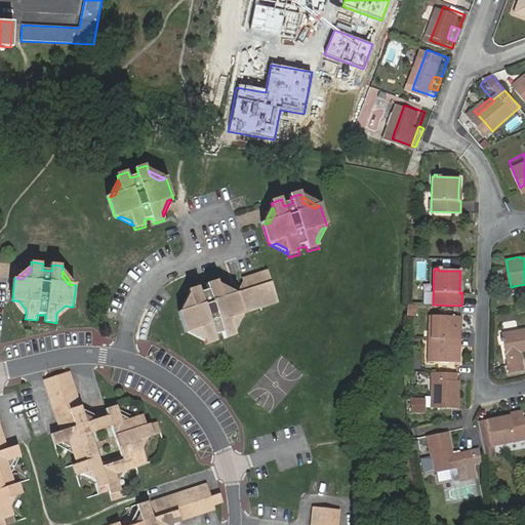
[(188,292),(190,296),(191,301),(186,312),(179,313),(187,334),(190,333),(194,332),(203,337),(204,342),(205,347),(216,342),(214,336),(223,334),(224,340),(235,336),(234,332),(232,327),(238,317),(243,316),(244,316),(278,305),(268,272),(244,280),(248,292),(237,295),(235,294),(229,296),(219,291),(218,285),(217,282),(207,285),(209,291),(201,294),(199,288),(188,292)]
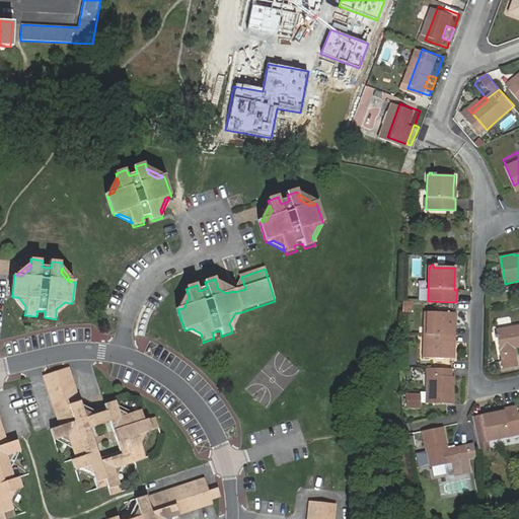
[(232,291),(216,282),(217,288),(226,293),(232,291)]
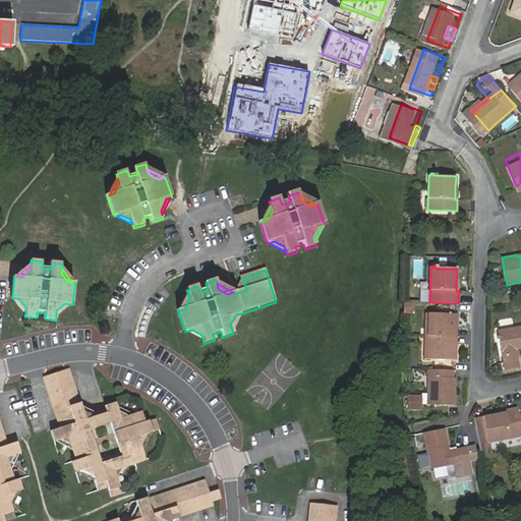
[(189,299),(188,294),(178,310),(184,309),(189,299)]
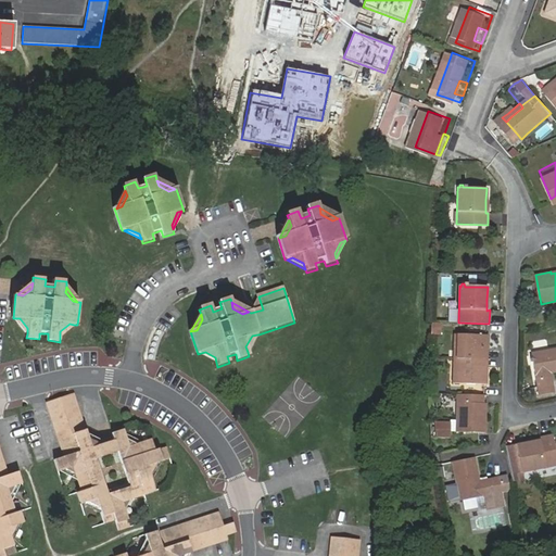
[(20,318),(14,318),(27,333),(27,328),(20,318)]
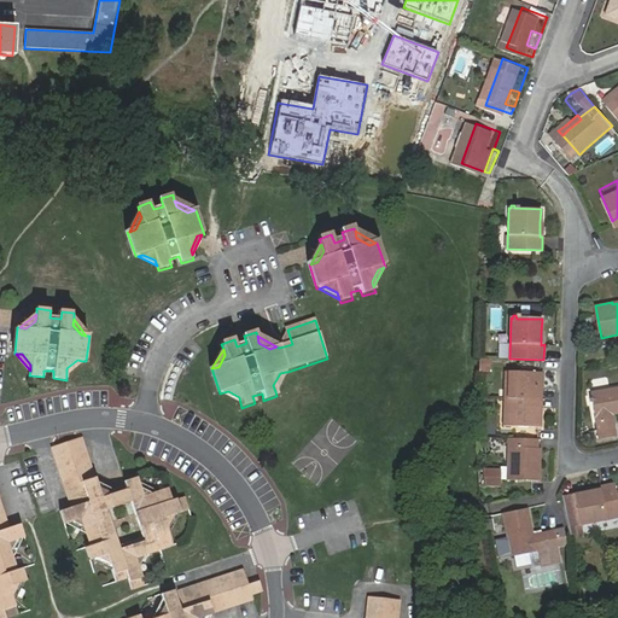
[(66,374),(82,361),(77,360),(66,368),(66,374)]
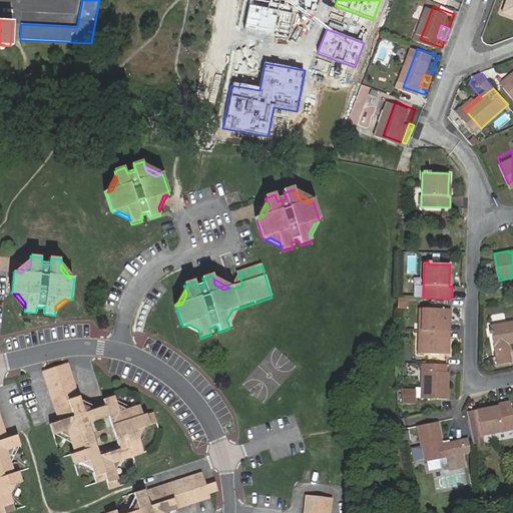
[(228,325),(237,309),(232,310),(226,320),(228,325)]
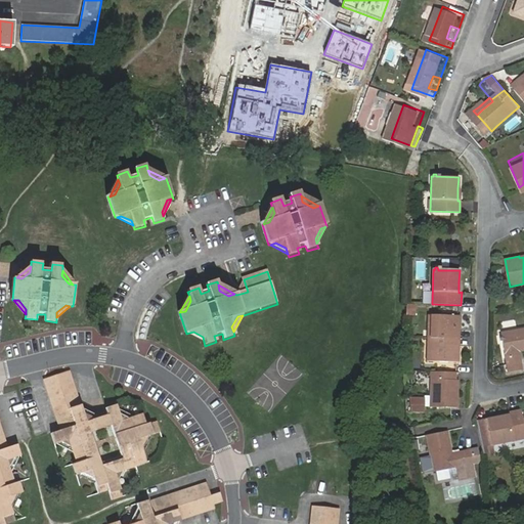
[(429,315),(428,338),(457,339),(457,329),(461,329),(461,316),(429,315)]
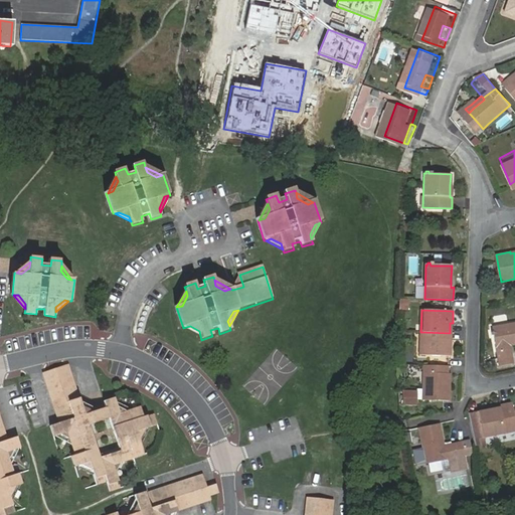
[(496,339),(514,335),(514,322),(494,326),(495,331),(493,332),(493,336),(495,336),(496,339)]
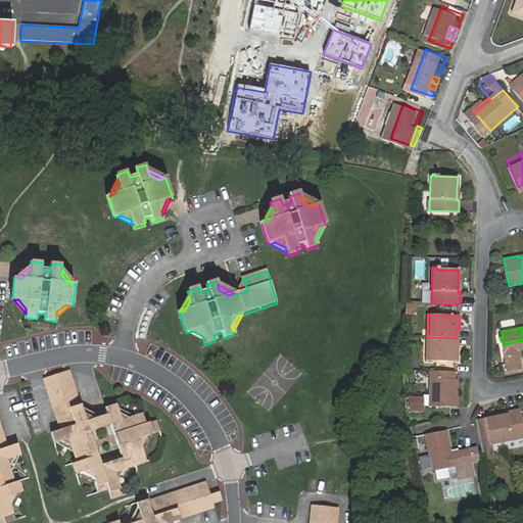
[(189,332),(203,341),(202,336),(193,331),(189,332)]
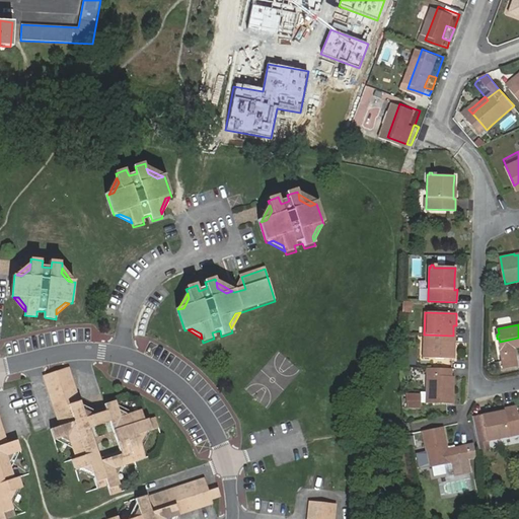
[(423,356),(455,358),(455,347),(452,347),(453,336),(424,335),(423,356)]
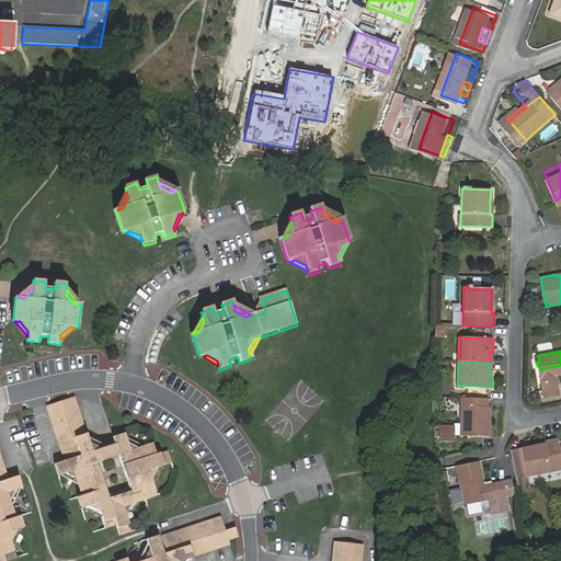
[(560,365),(540,369),(546,399),(560,397),(557,377),(560,376),(560,365)]
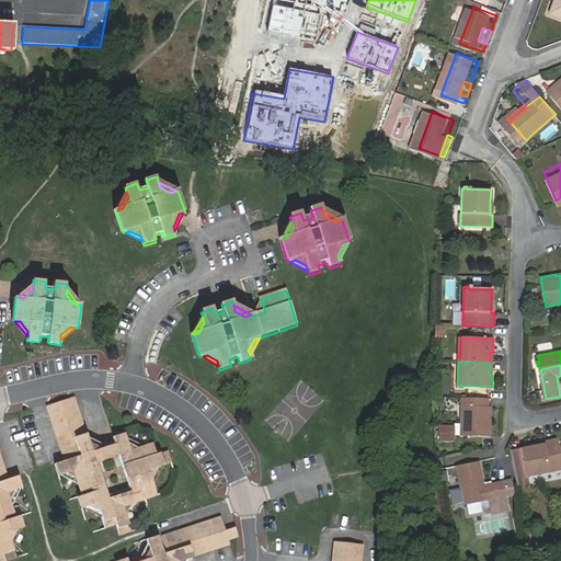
[(114,442),(91,450),(73,397),(45,407),(63,459),(54,462),(58,474),(59,473),(64,472),(76,479),(78,484),(80,494),(77,495),(81,507),(82,506),(87,505),(101,513),(102,518),(105,526),(115,523),(119,534),(130,530),(126,517),(124,513),(128,503),(134,501),(146,497),(156,494),(151,482),(149,477),(155,465),(161,464),(169,460),(165,449),(156,453),(151,442),(142,445),(138,447),(127,442),(125,437),(124,431),(112,435),(114,442)]
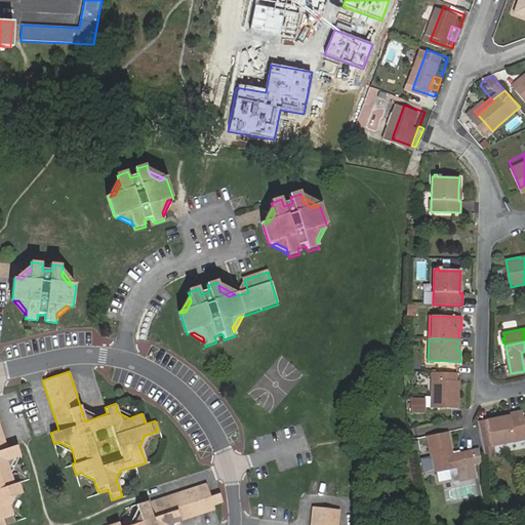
[(458,373),(433,372),(432,408),(459,409),(460,395),(457,394),(458,381),(458,373)]
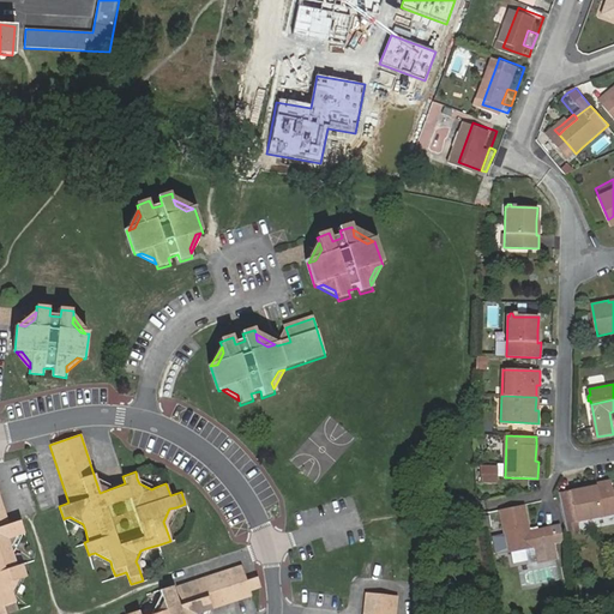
[(498,483),(499,467),(483,467),(482,482),(498,483)]
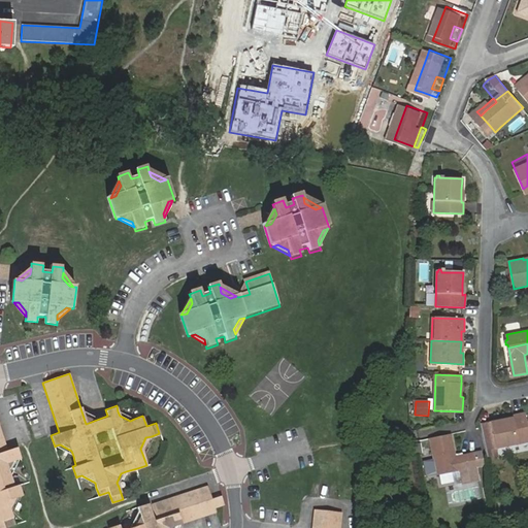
[(134,419),(118,411),(120,416),(130,421),(134,419)]
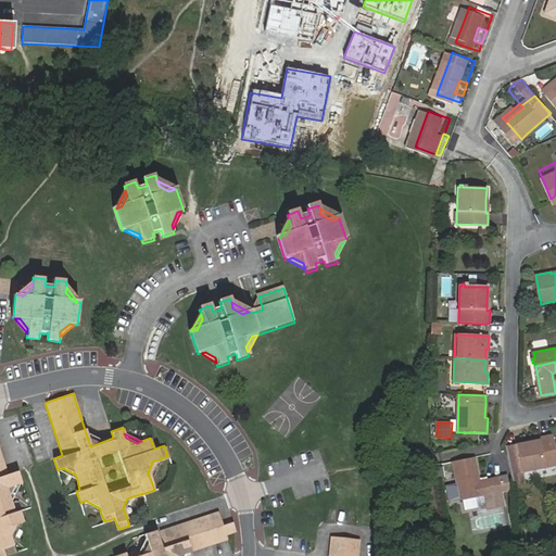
[(555,465),(555,451),(553,434),(539,438),(540,440),(528,442),(517,444),(522,472),(555,465)]
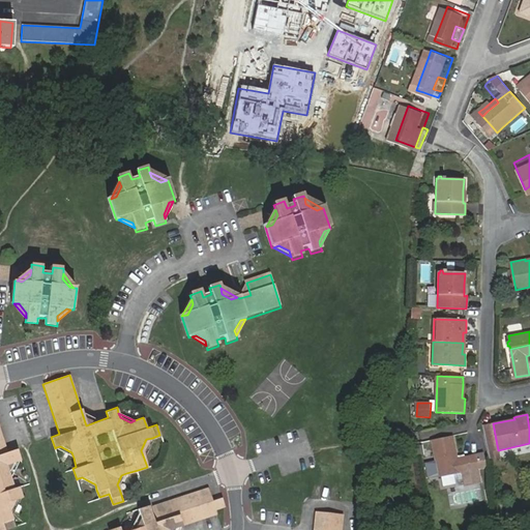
[(498,450),(493,423),(481,425),(489,461),(499,459),(498,450)]
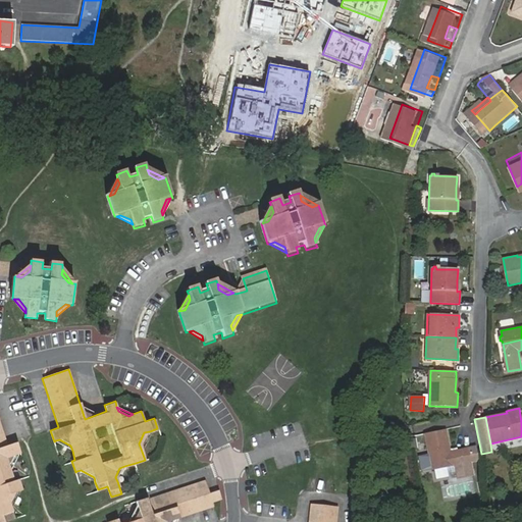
[(18,453),(15,442),(8,446),(0,422),(0,521),(6,521),(14,519),(11,509),(10,505),(14,492),(18,491),(20,490),(16,479),(13,480),(10,471),(8,467),(13,455),(16,454),(18,453)]
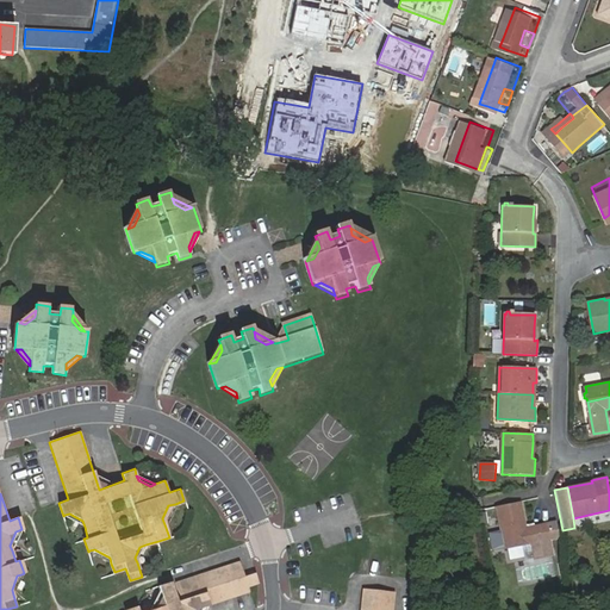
[(523,502),(498,508),(508,549),(529,545),(553,539),(551,523),(529,527),(523,502)]
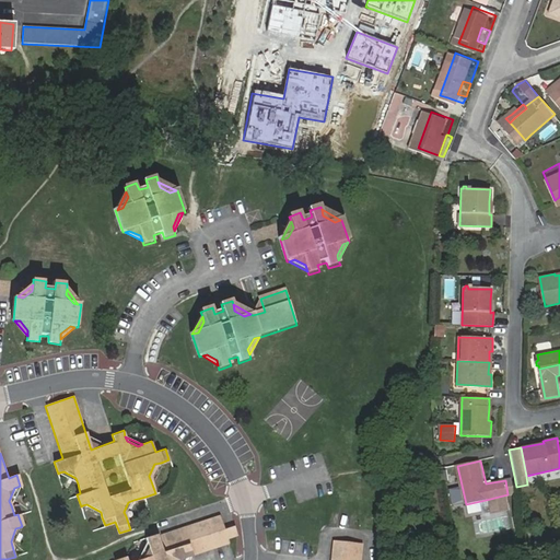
[(151,481),(161,463),(154,464),(149,476),(151,481)]
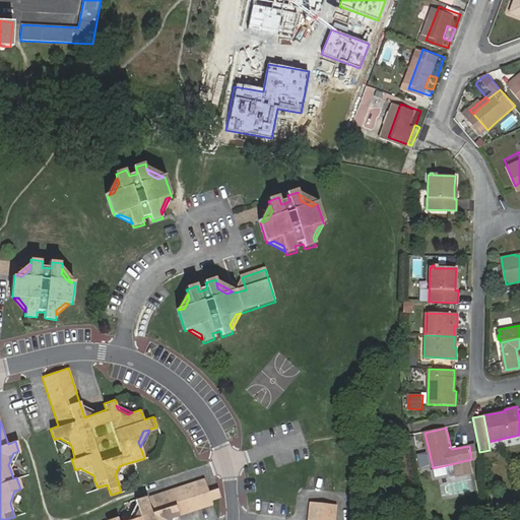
[(59,438),(55,439),(72,449),(70,444),(59,438)]
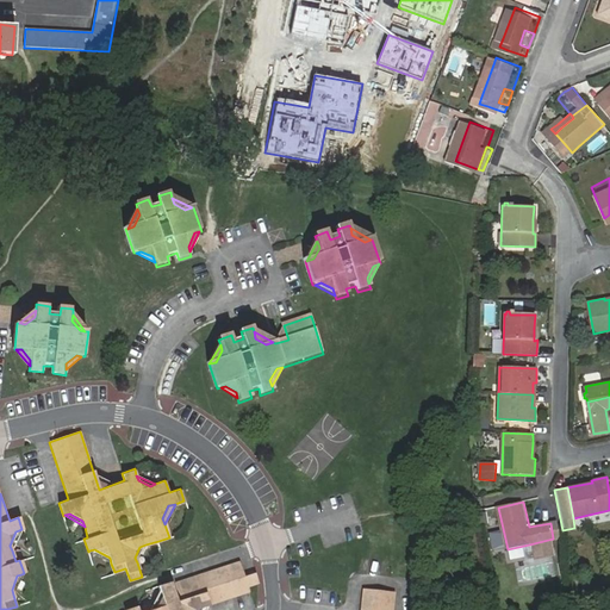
[(562,537),(559,521),(551,523),(553,539),(562,537)]
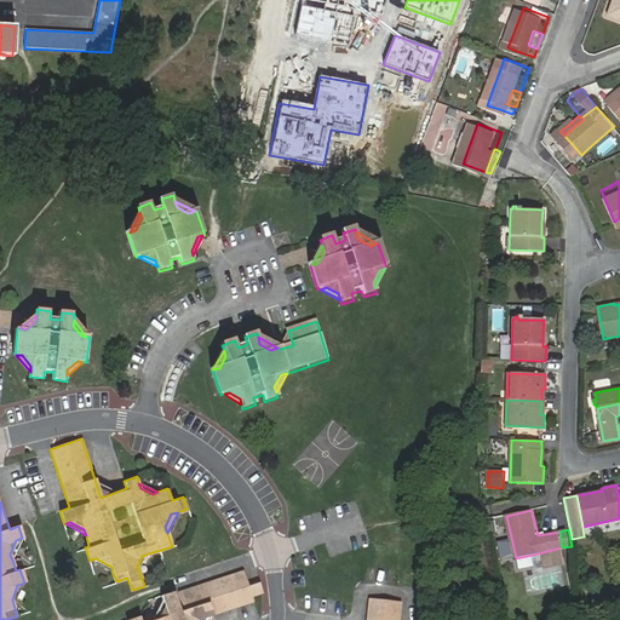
[(562,547),(538,554),(540,568),(566,563),(562,547)]
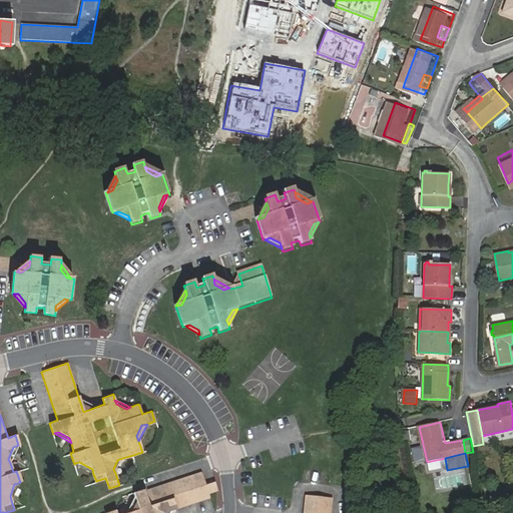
[(115,473),(122,458),(117,460),(113,469),(115,473)]
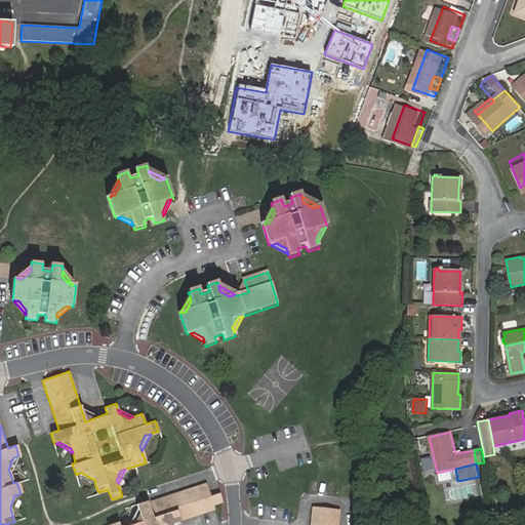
[(77,474),(95,485),(94,480),(81,473),(77,474)]
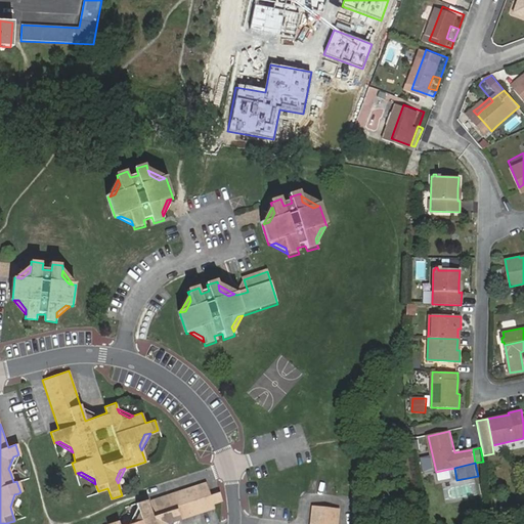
[(208,494),(204,482),(148,498),(154,514),(149,515),(145,499),(135,503),(135,506),(137,511),(132,521),(127,522),(122,523),(117,523),(116,519),(105,522),(105,523),(170,523),(171,521),(176,519),(178,519),(212,509),(210,503),(220,499),(218,491),(208,494)]
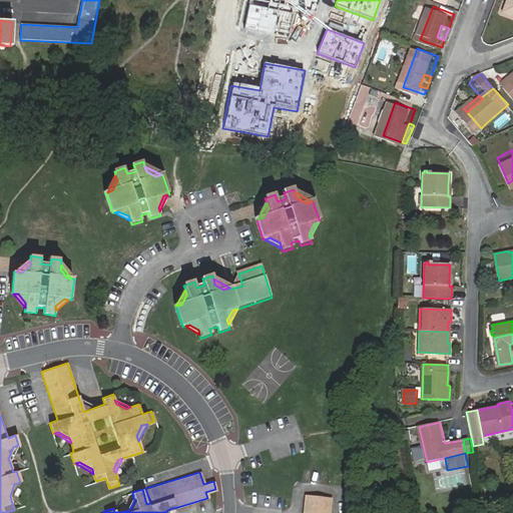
[(455,485),(453,476),(439,478),(440,488),(455,485)]
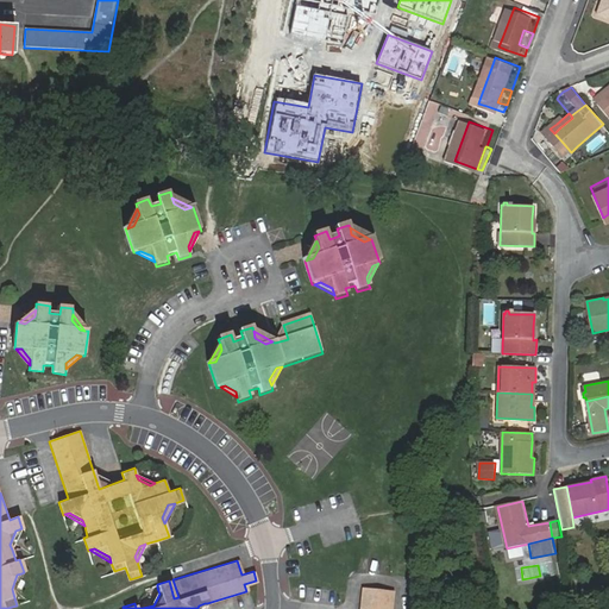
[(13,594),(22,573),(17,575),(12,589),(13,594)]
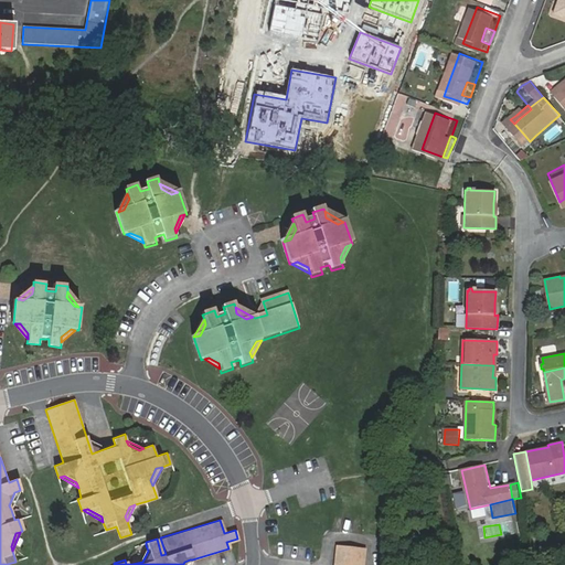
[(148,551),(146,545),(137,563),(142,562),(148,551)]
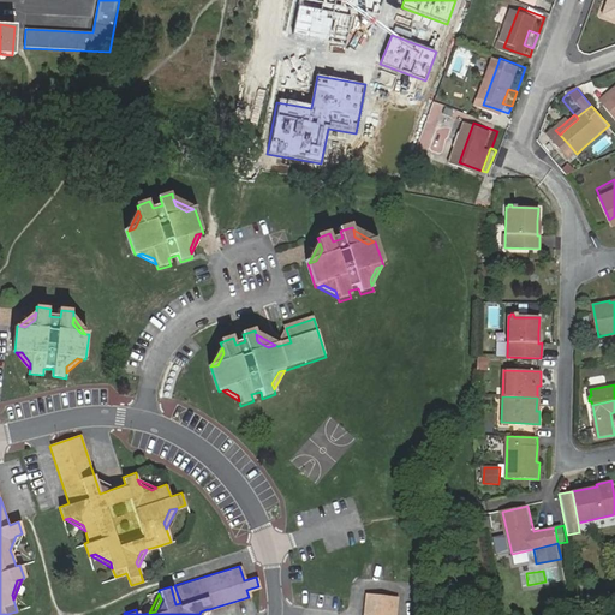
[(392,614),(394,597),(362,593),(358,614),(392,614)]
